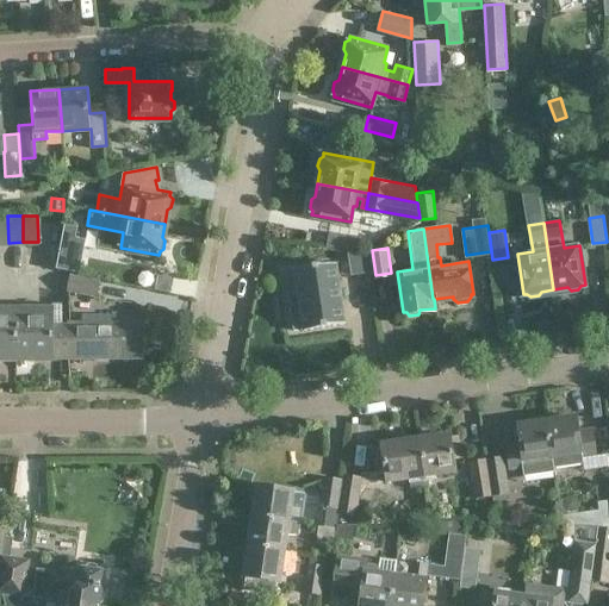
[(371,251),(349,249),(353,272),(373,269),(371,251)]
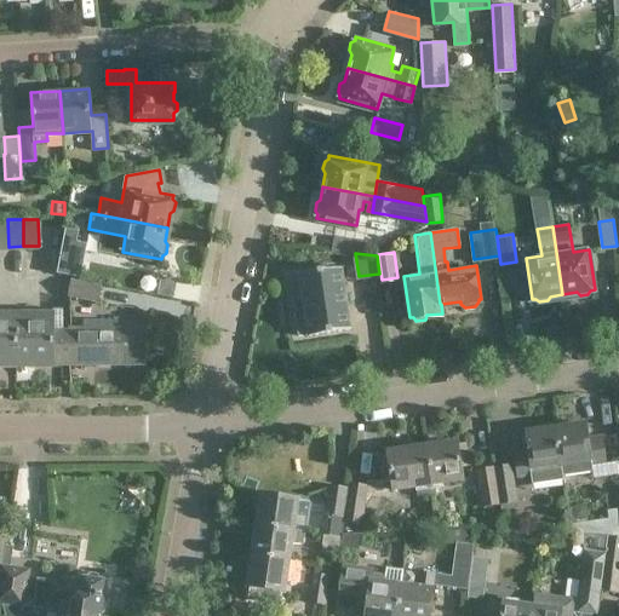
[(118,282),(120,268),(91,262),(87,277),(118,282)]
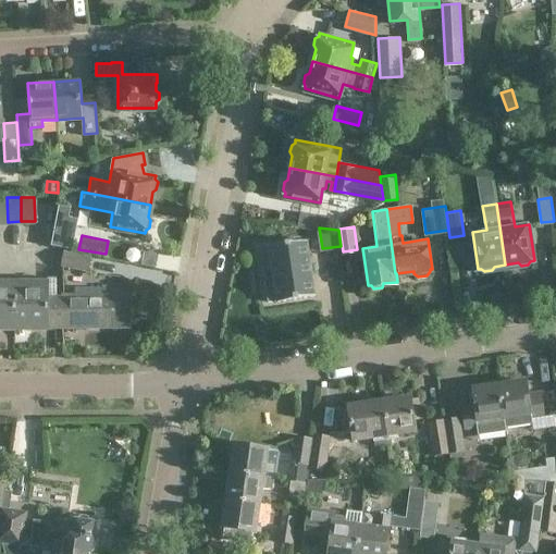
[(307,238),(270,244),(275,280),(267,282),(269,299),(278,298),(278,299),(316,294),(307,238)]
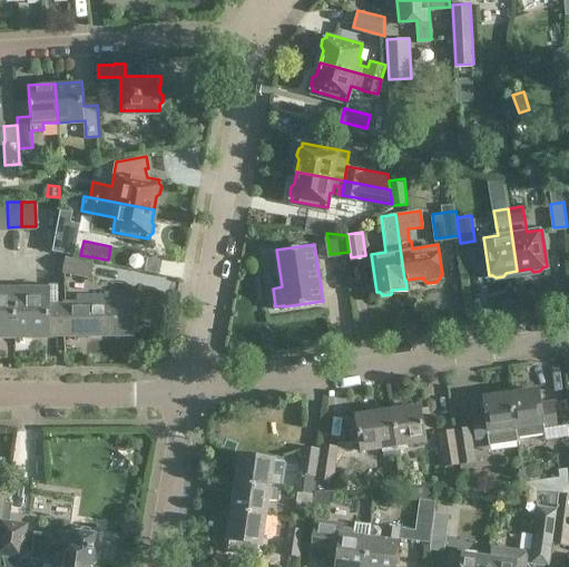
[(90,275),(94,261),(65,255),(61,270),(90,275)]
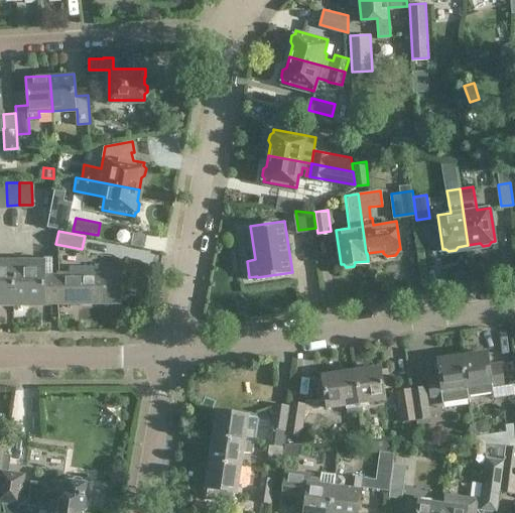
[(45,303),(45,282),(52,282),(52,257),(43,257),(43,263),(15,263),(15,297),(26,297),(26,303),(45,303)]
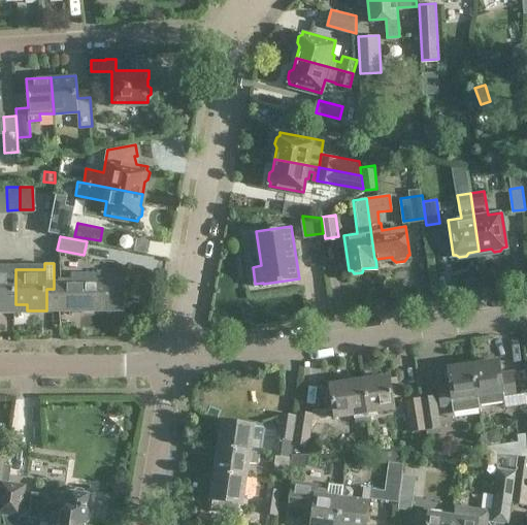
[(0,268),(0,310),(15,310),(15,304),(15,269),(0,268)]
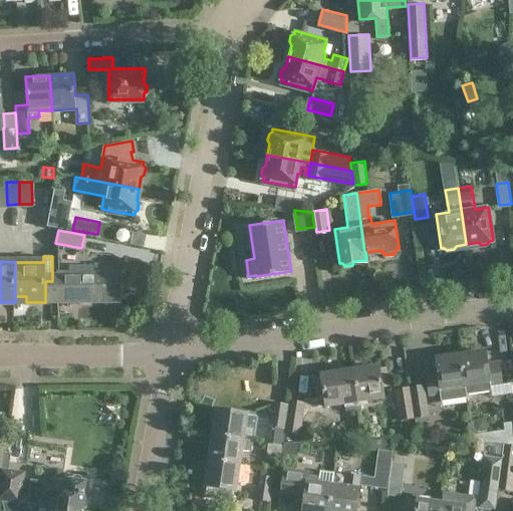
[(70,271),(58,271),(58,299),(110,299),(110,291),(117,291),(117,271),(94,271),(94,264),(70,264),(70,271)]
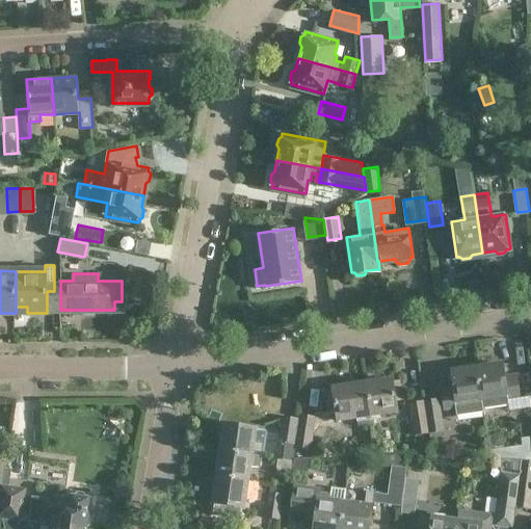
[(505,374),(503,362),(476,366),(483,406),(508,402),(508,398),(521,396),(516,372),(505,374)]
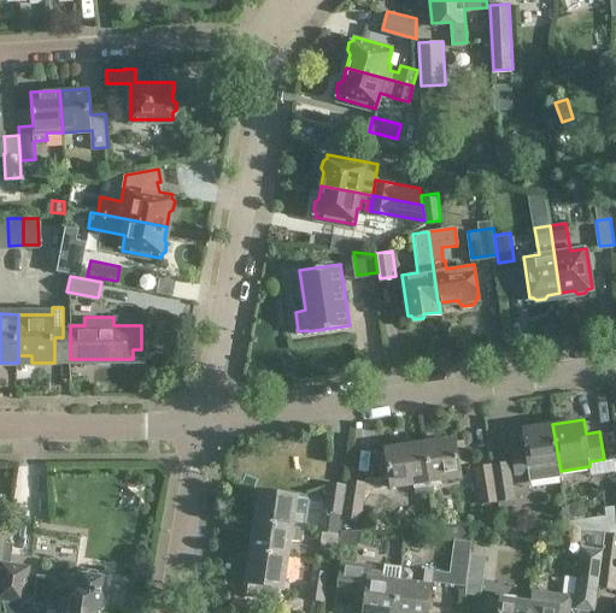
[(511,444),(516,472),(531,470),(532,477),(561,473),(561,471),(552,424),(523,428),(526,442),(511,444)]
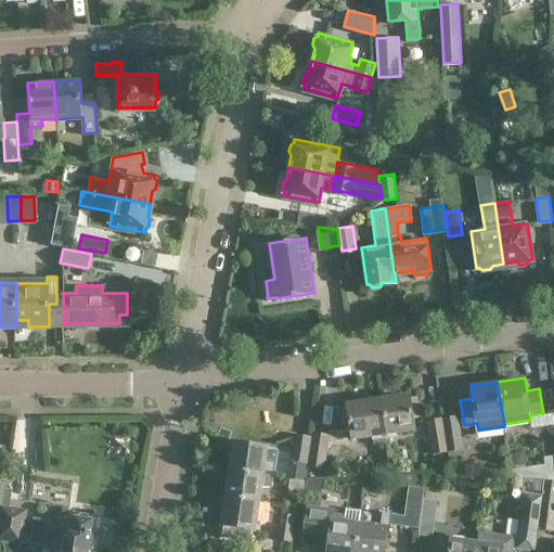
[(387,432),(415,427),(413,415),(420,415),(416,395),(410,396),(410,394),(383,398),(387,432)]
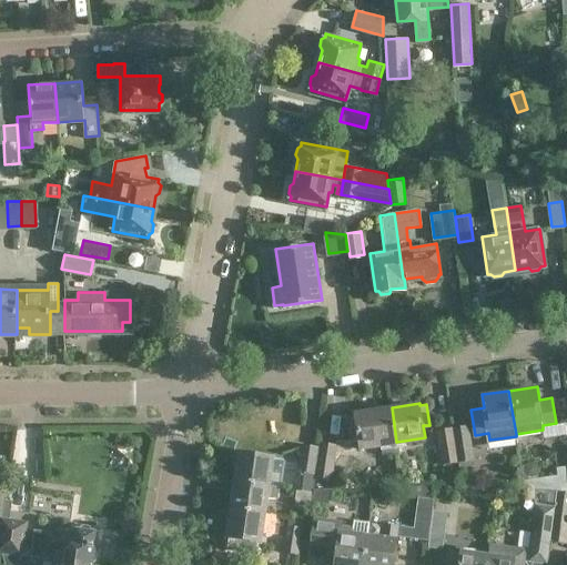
[(361,447),(381,444),(396,442),(392,407),(356,414),(350,415),(353,439),(360,437),(361,447)]
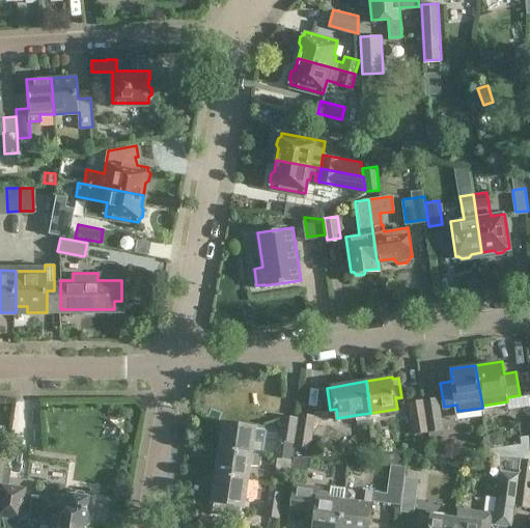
[(424,398),(426,414),(428,429),(443,427),(438,396),(424,398)]
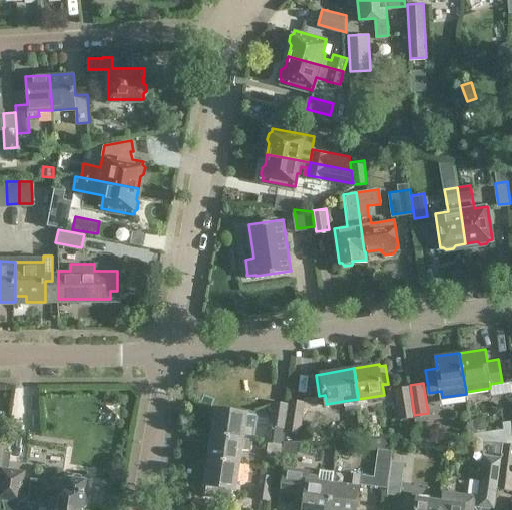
[(414,415),(412,400),(410,385),(396,387),(401,417),(414,415)]
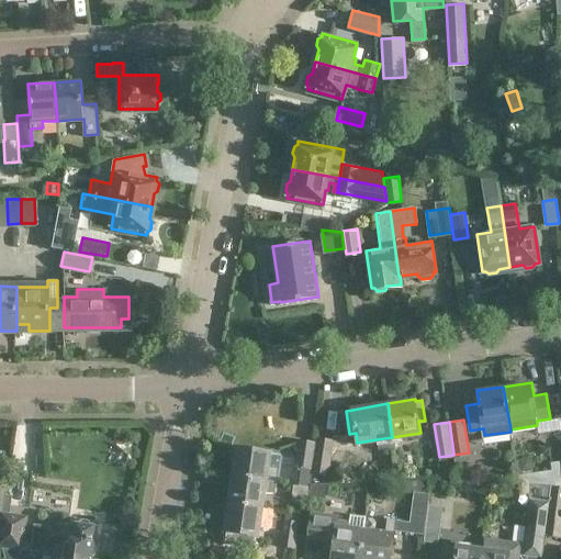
[(333,438),(317,436),(313,471),(328,473),(333,438)]
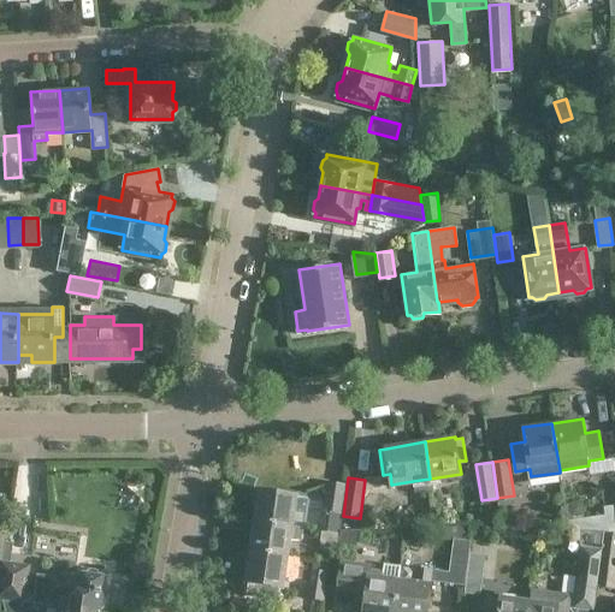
[(325,507),(341,510),(346,482),(329,480),(325,507)]
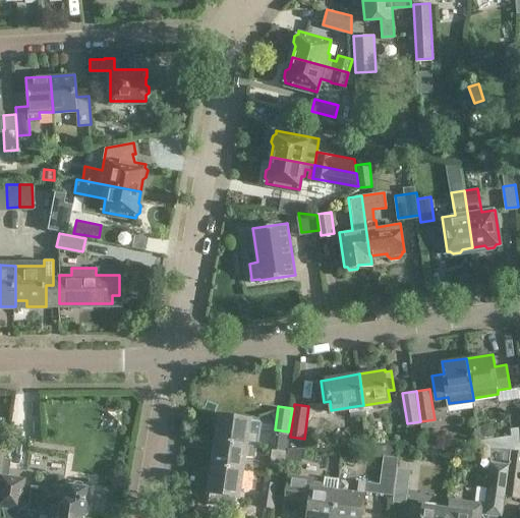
[(219,412),(215,440),(247,445),(249,429),(260,429),(261,419),(251,418),(251,417),(219,412)]
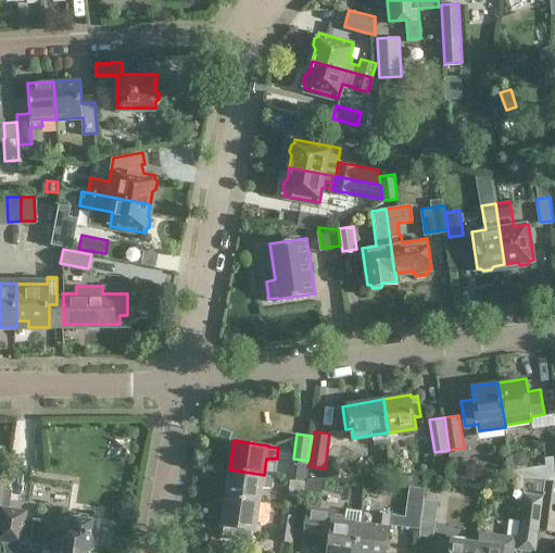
[(545,463),(512,468),(513,475),(520,476),(544,478),(547,478),(545,463)]
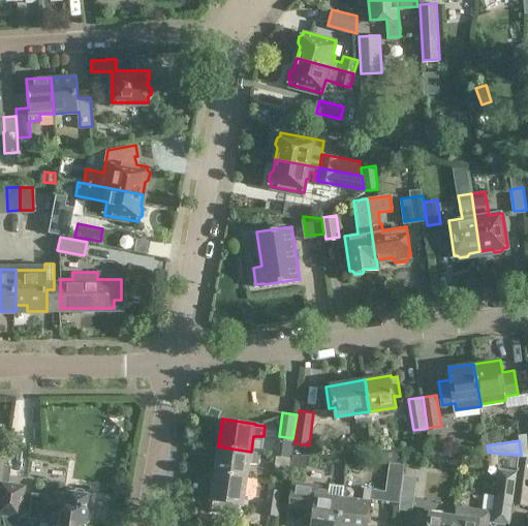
[(218,446),(214,472),(248,477),(250,462),(259,462),(260,453),(251,452),(218,446)]
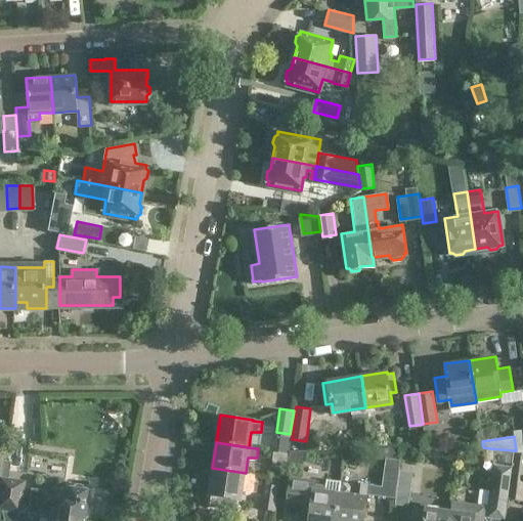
[(450,509),(448,520),(483,520),(485,514),(505,517),(508,495),(511,465),(512,465),(513,450),(490,448),(495,463),(491,488),(495,489),(493,505),(451,498),(450,509)]
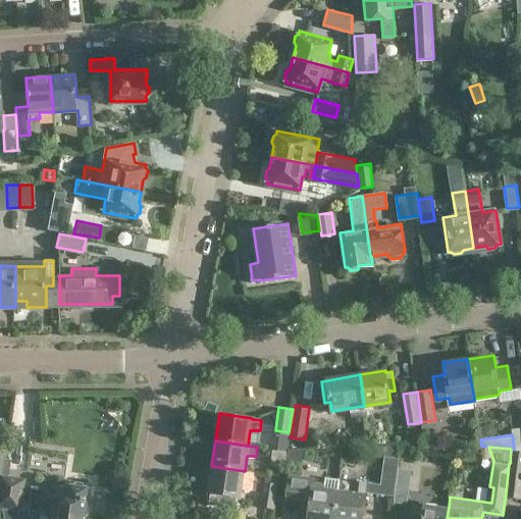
[(270,458),(284,461),(285,451),(271,449),(270,458)]
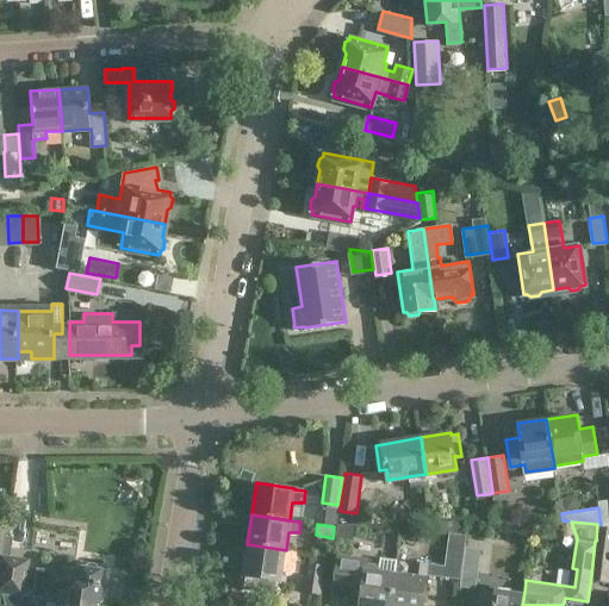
[(608,579),(608,524),(601,524),(597,524),(596,541),(595,541),(591,576),(608,579)]
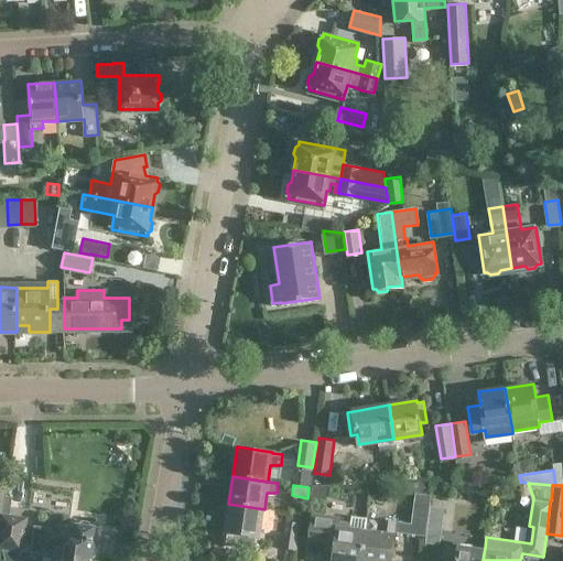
[(363,560),(390,560),(393,533),(393,529),(424,533),(430,495),(417,493),(412,522),(382,519),(380,532),(367,530),(363,560)]
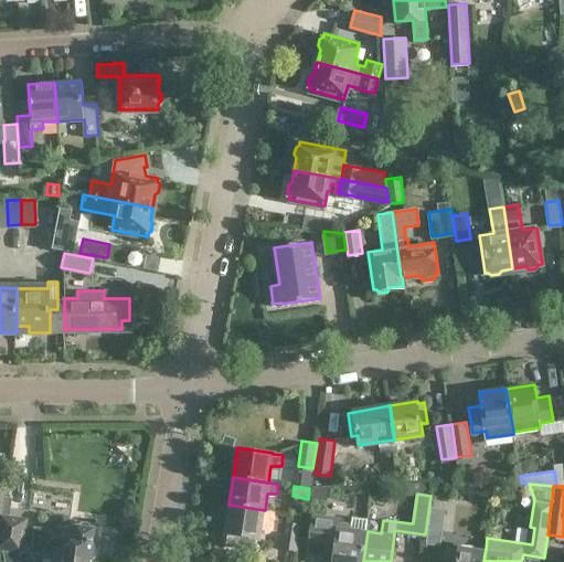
[(229,505),(224,533),(261,538),(263,522),(273,522),(275,511),(265,510),(229,505)]
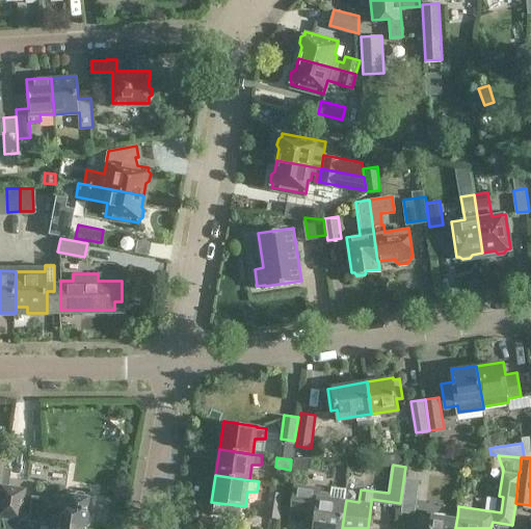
[(419,477),(405,476),(401,510),(415,512),(419,477)]
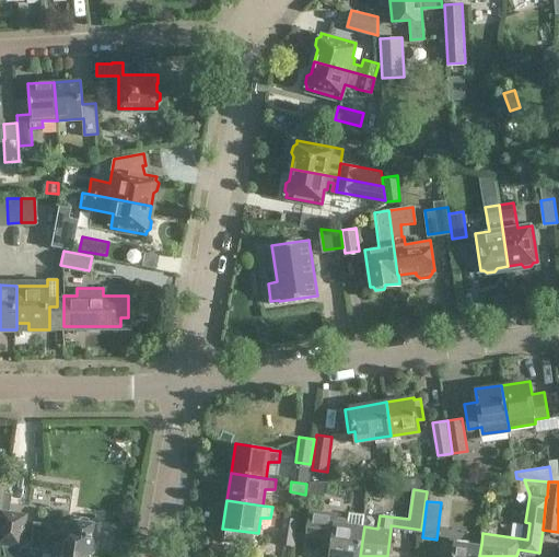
[(0,542),(23,546),(27,513),(2,509),(0,526),(0,542)]
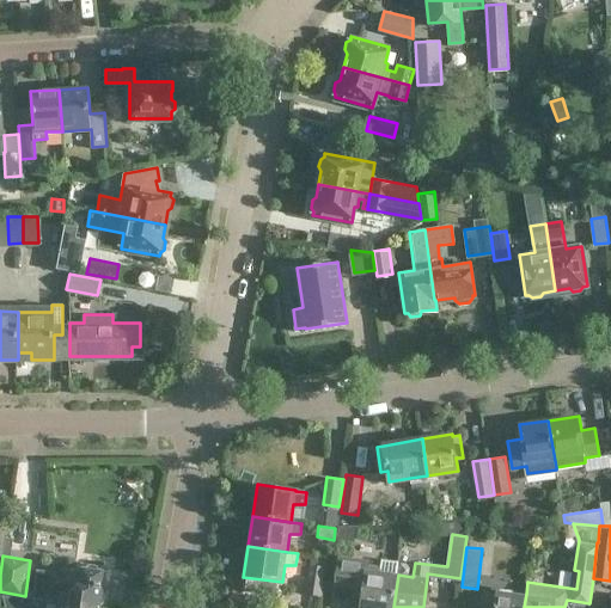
[(310,564),(306,591),(322,594),(325,566),(324,566),(325,558),(311,556),(310,564)]
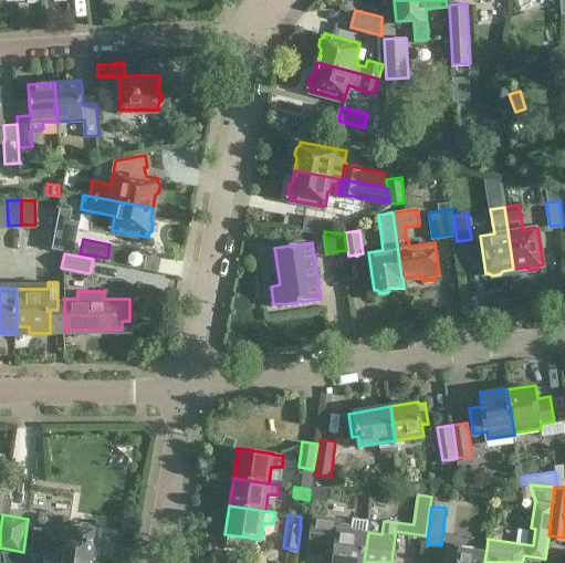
[(369,519),(354,517),(353,525),(334,523),(335,519),(313,517),(310,546),(335,551),(334,562),(333,562),(364,562),(368,532),(369,519)]
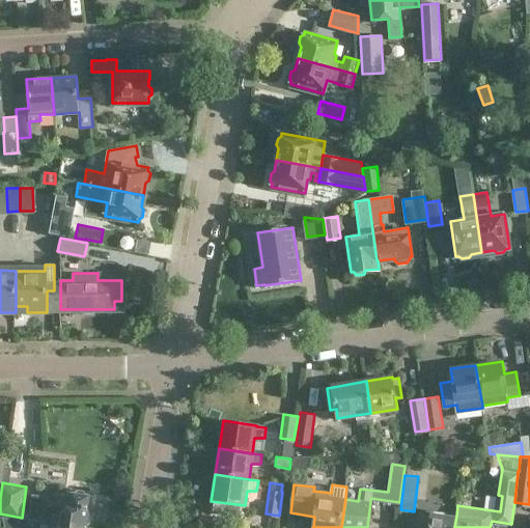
[(23,509),(22,518),(52,522),(52,523),(86,527),(87,524),(89,522),(90,515),(88,512),(88,509),(88,508),(88,506),(87,506),(89,493),(87,493),(84,490),(78,489),(75,491),(73,491),(71,499),(55,496),(55,498),(33,495),(31,510),(23,509)]
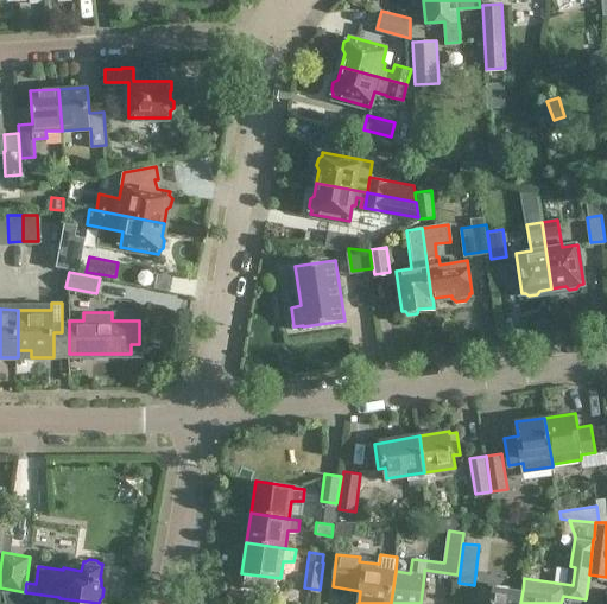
[(520,603),(523,590),(480,584),(476,603),(520,603)]
